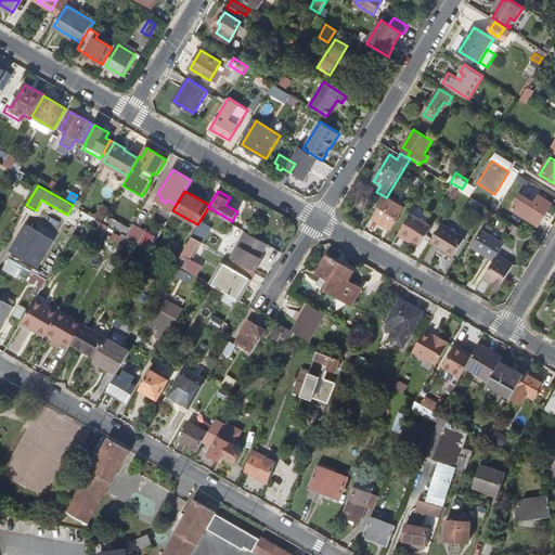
[(534,201),(521,193),(512,208),(538,223),(552,202),(539,194),(534,201)]
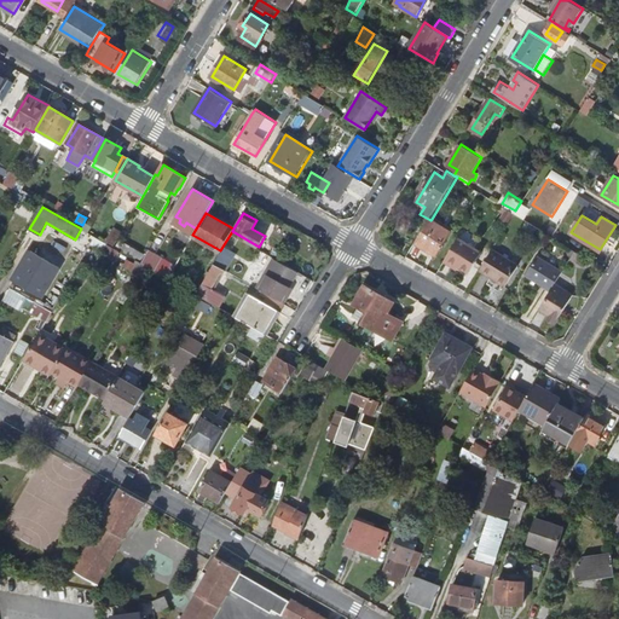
[(451,231),(432,219),(431,220),(417,241),(438,254),(451,231)]
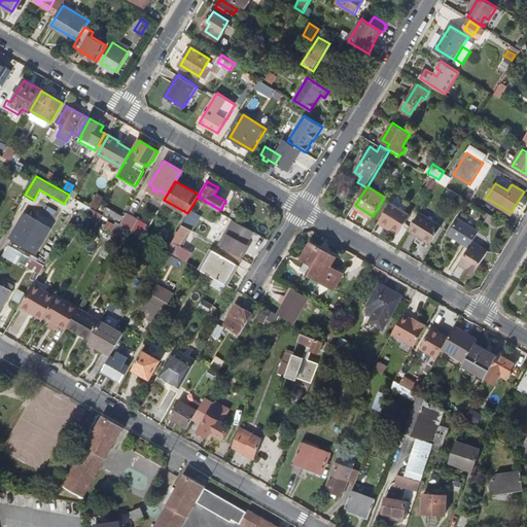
[(96,210),(104,197),(95,191),(88,205),(96,210)]
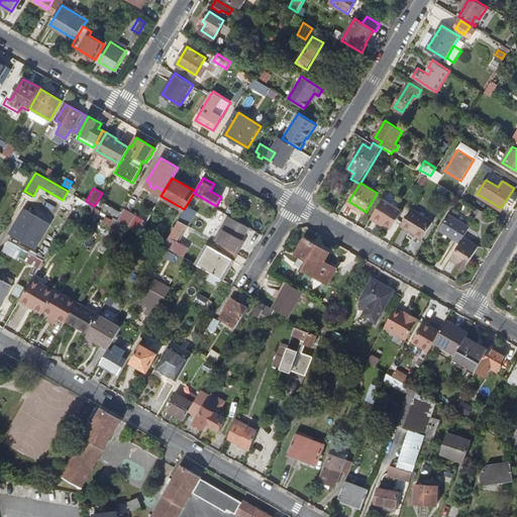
[(403,210),(385,198),(374,216),(393,227),(403,210)]
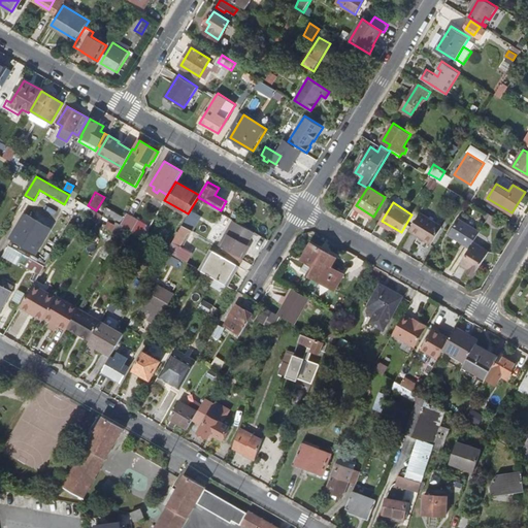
[(118,222),(122,216),(102,203),(98,210),(118,222)]
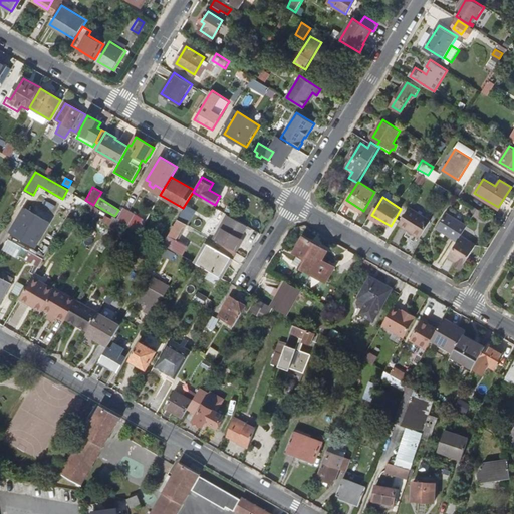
[(225,200),(222,198),(217,206),(232,215),(235,209),(224,203),(225,200)]
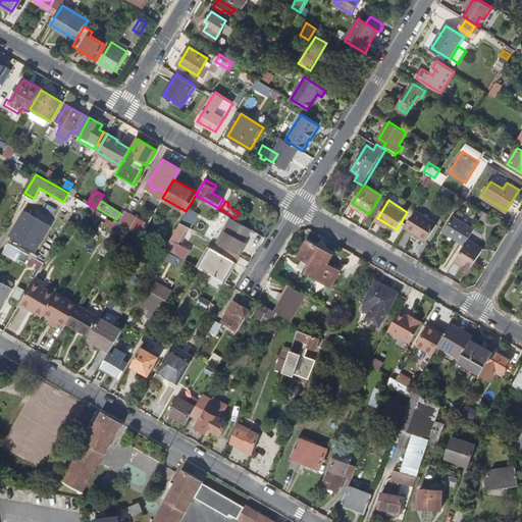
[(10,231),(15,236),(14,238),(34,249),(48,225),(22,210),(10,231)]
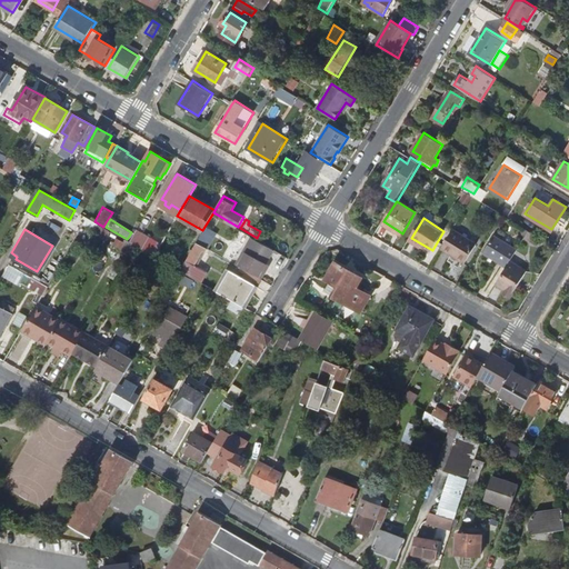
[(148,236),(135,229),(128,241),(133,243),(135,245),(140,248),(148,236)]
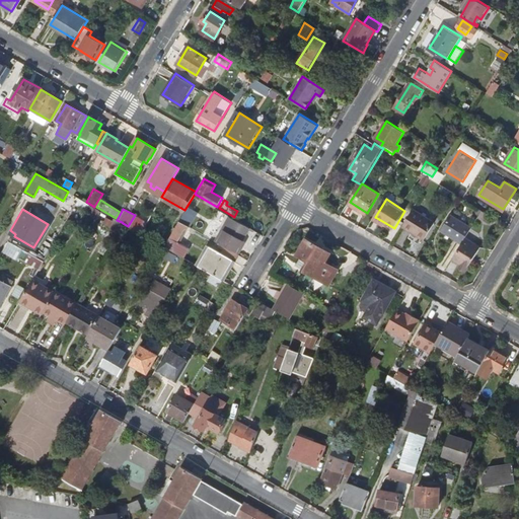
[(434,221),(414,209),(402,227),(424,239),(434,221)]
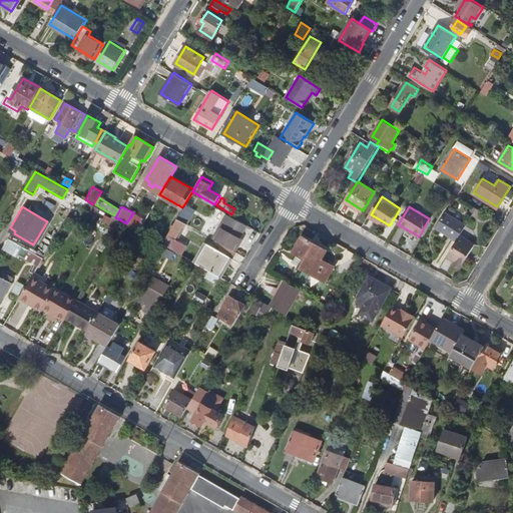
[(190,212),(182,207),(176,217),(184,222),(190,212)]
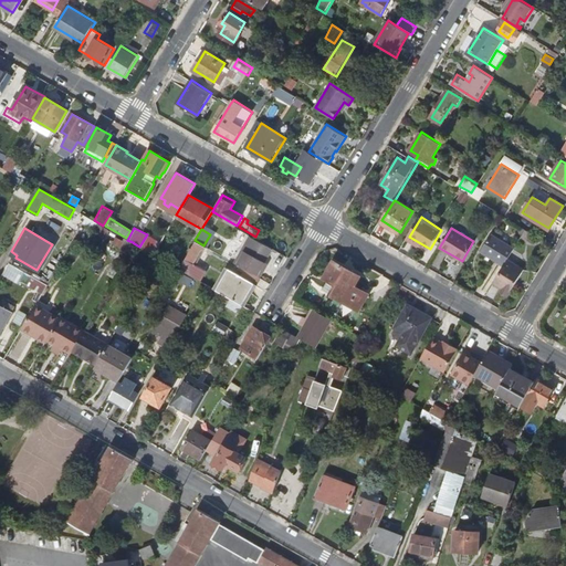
[(481,252),(504,265),(509,259),(515,247),(492,232),(481,252)]
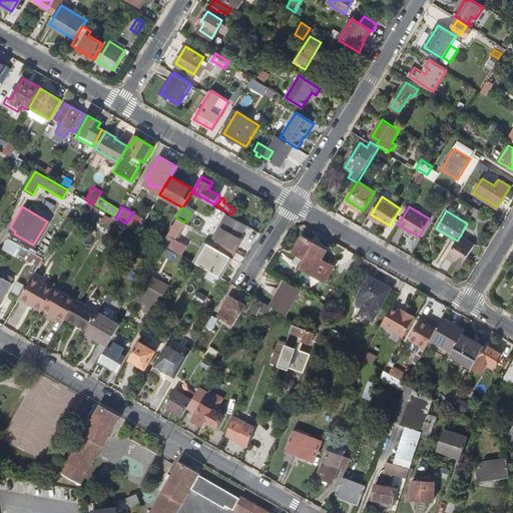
[(238,236),(245,223),(226,212),(211,238),(233,251),(241,238),(238,236)]
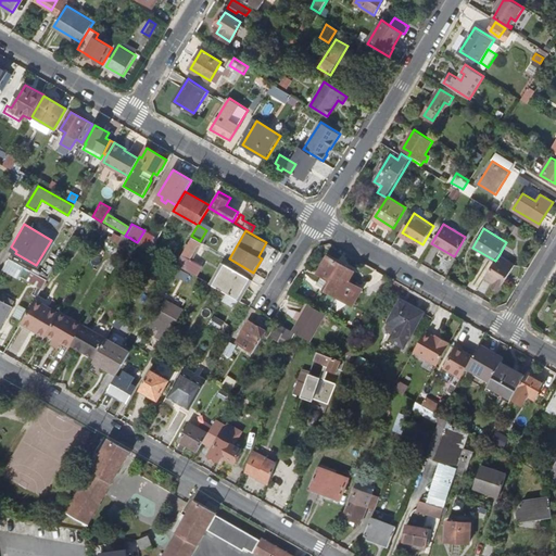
[(111,239),(126,248),(131,239),(130,238),(125,236),(119,232),(118,235),(114,232),(111,239)]
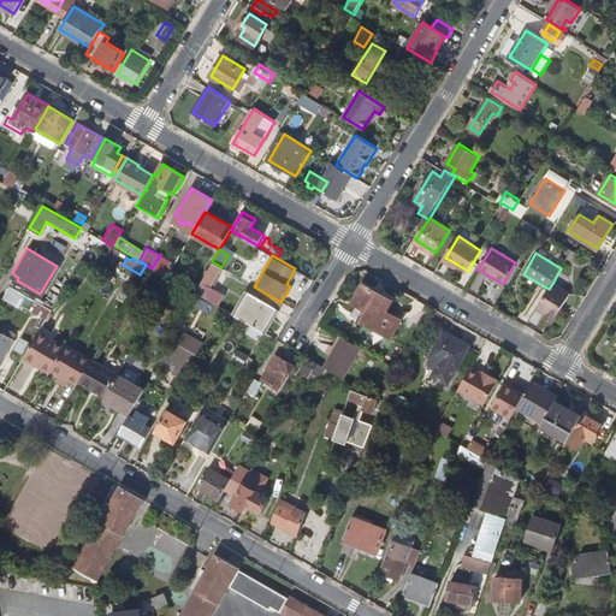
[(219,271),(221,267),(212,261),(199,284),(194,292),(214,304),(221,292),(208,284),(217,270),(219,271)]
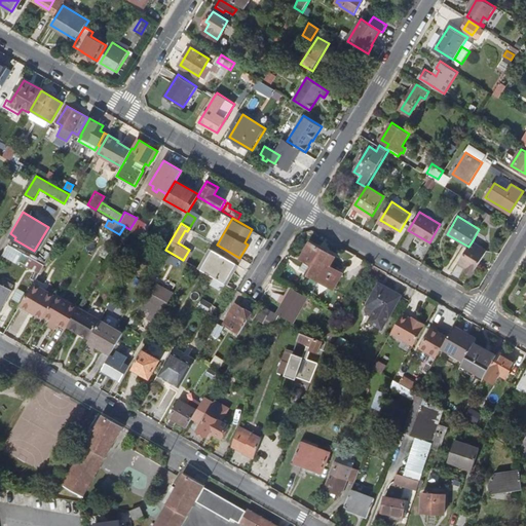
[(170,242),(146,228),(142,235),(165,250),(170,242)]
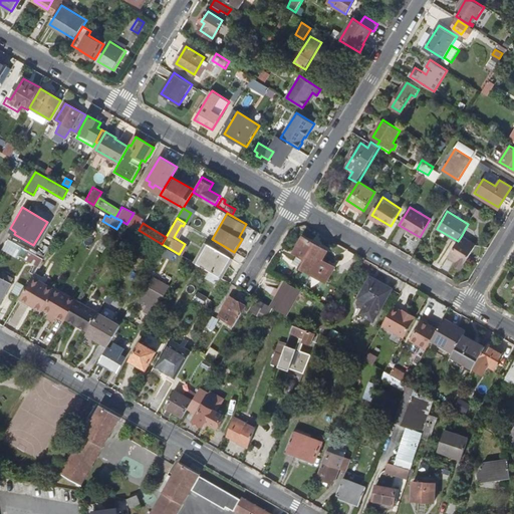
[(449,256),(458,262),(464,266),(476,244),(462,235),(458,241),(449,256)]
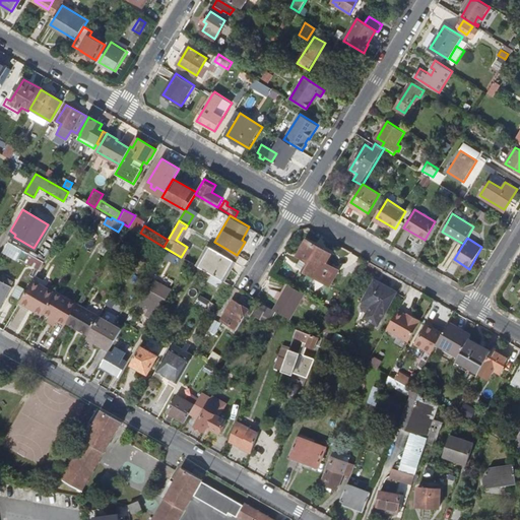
[(299,255),(304,258),(311,262),(305,271),(331,286),(339,271),(326,264),(332,255),(328,253),(328,252),(315,244),(308,239),(299,255)]
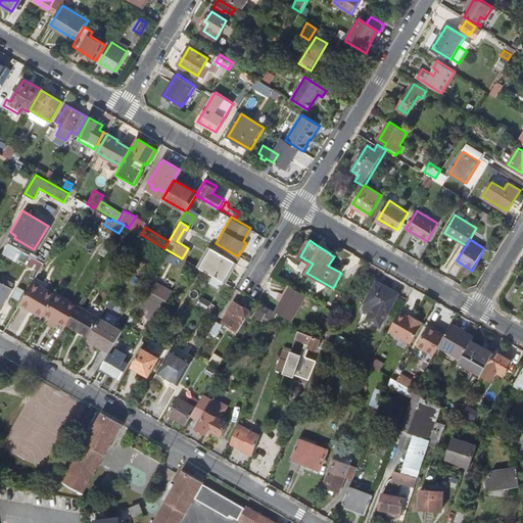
[(16,259),(21,249),(10,243),(4,252),(16,259)]
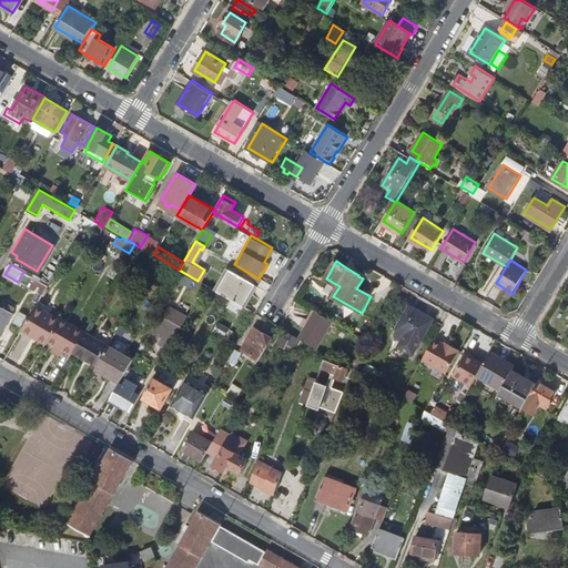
[(227,269),(215,291),(230,298),(242,305),(254,283),(227,269)]
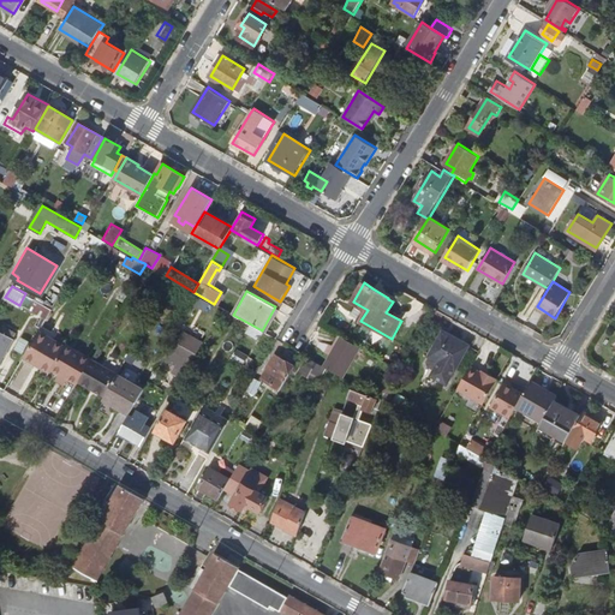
[(352,316),(360,321),(368,310),(359,305),(352,316)]
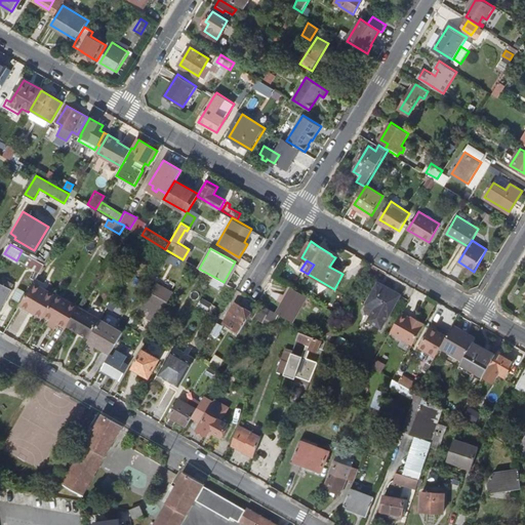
[(188,268),(210,280),(212,276),(199,269),(191,264),(188,268)]
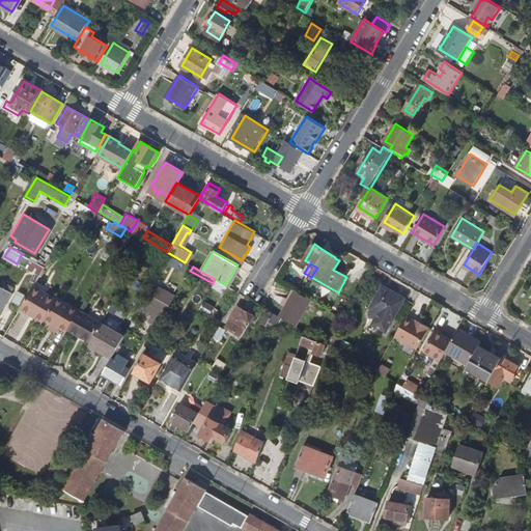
[(14,284),(4,279),(1,284),(0,283),(0,309),(11,290),(10,290),(14,284)]
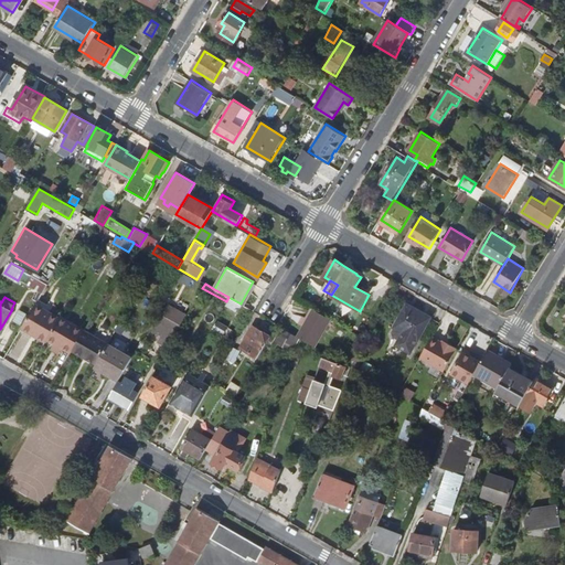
[(241,304),(228,297),(226,301),(237,308),(241,304)]
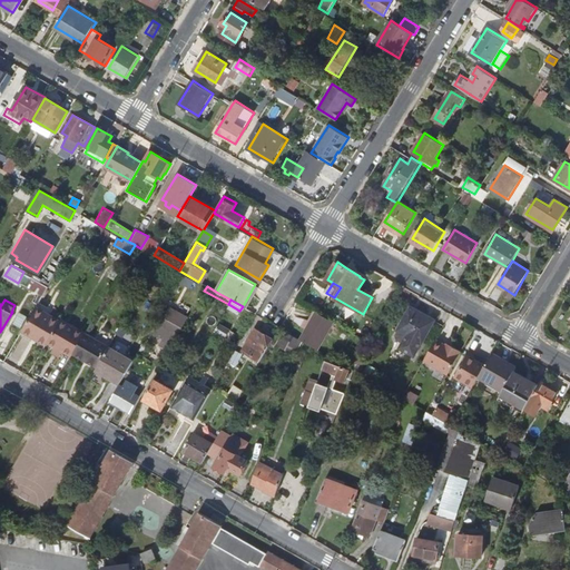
[(421,312),(412,306),(399,330),(408,334),(402,342),(400,347),(414,355),(433,322),(420,314),(421,312)]
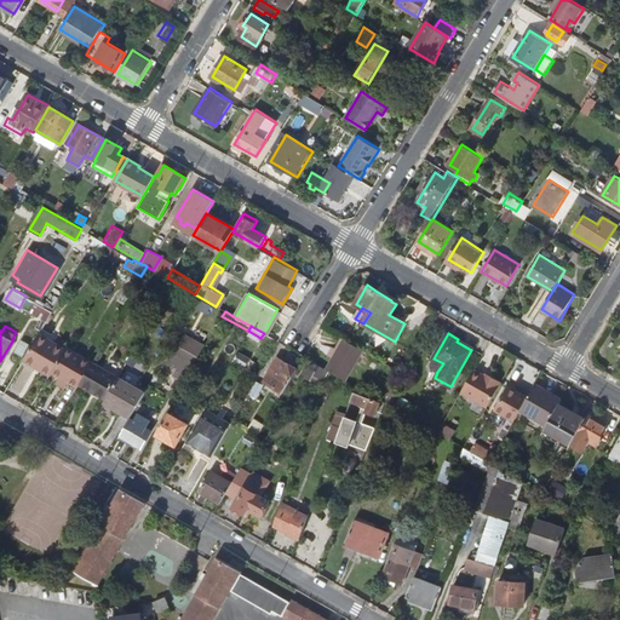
[(23,361),(34,368),(36,365),(51,373),(63,350),(38,334),(23,361)]
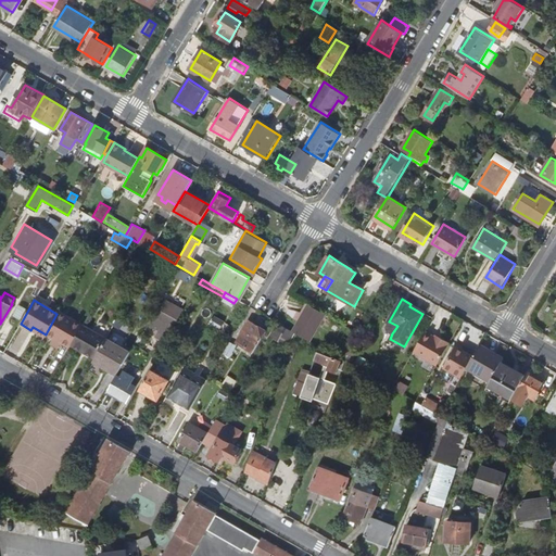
[(184,311),(164,300),(149,327),(168,338),(184,311)]
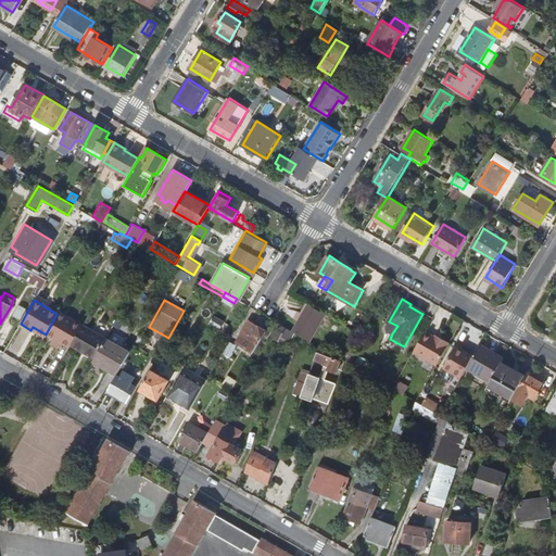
[(310,340),(325,313),(307,303),(292,330),(294,331),(310,340)]
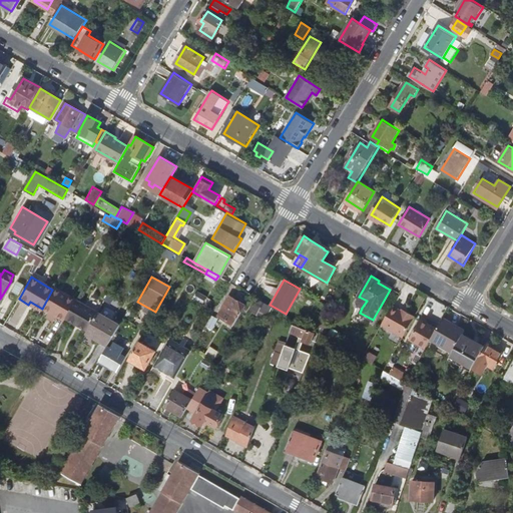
[(42,309),(64,321),(66,318),(76,300),(76,299),(54,287),(52,290),(42,309)]
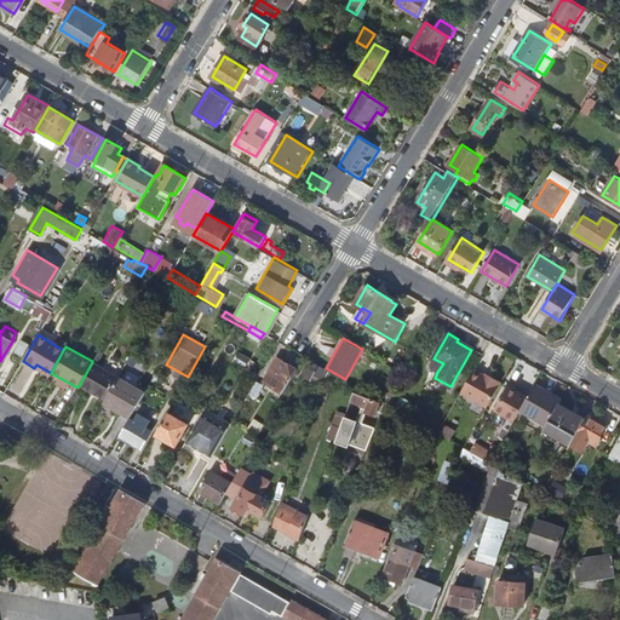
[(263,382),(283,392),(297,368),(277,357),(263,382)]
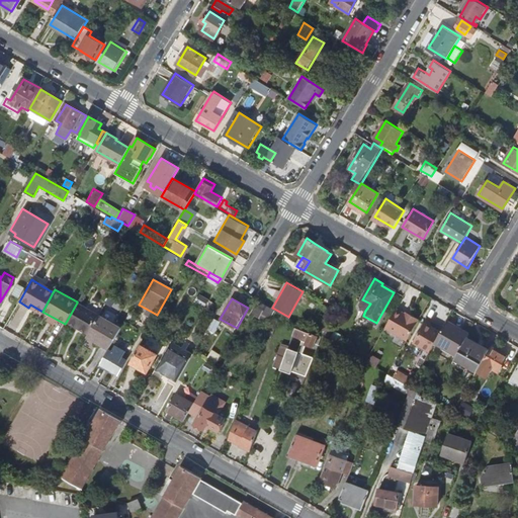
[(370,304),(362,299),(358,307),(365,311),(370,304)]
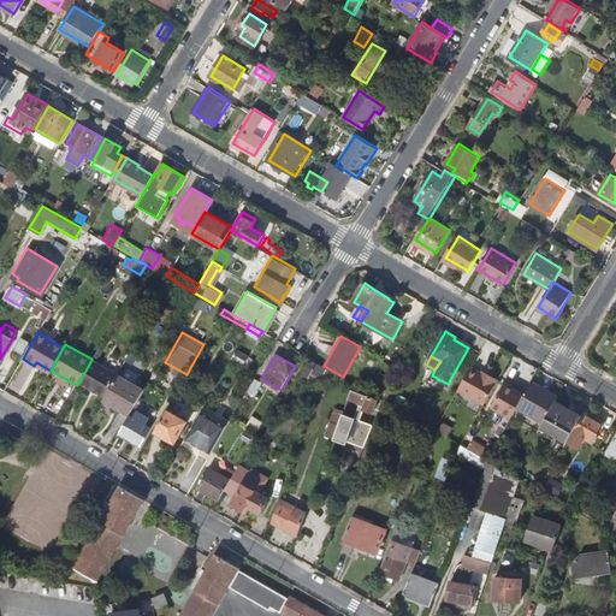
[(80,381),(106,396),(118,375),(92,360),(80,381)]
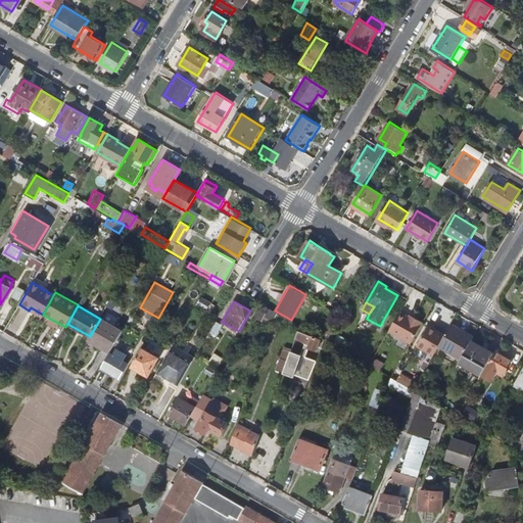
[(29,311),(41,317),(43,315),(31,307),(29,311)]
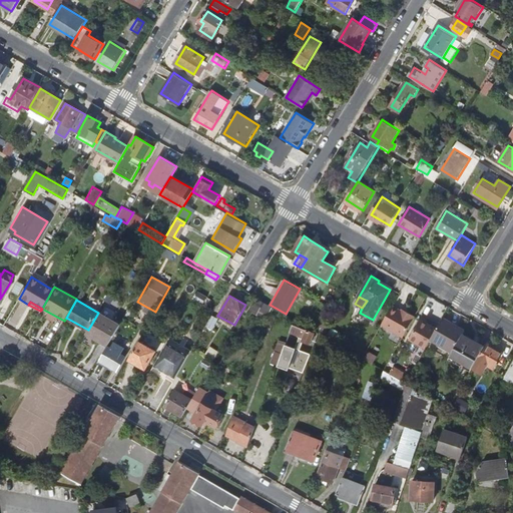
[(403,338),(416,317),(407,312),(406,314),(393,306),(382,325),(403,338)]
